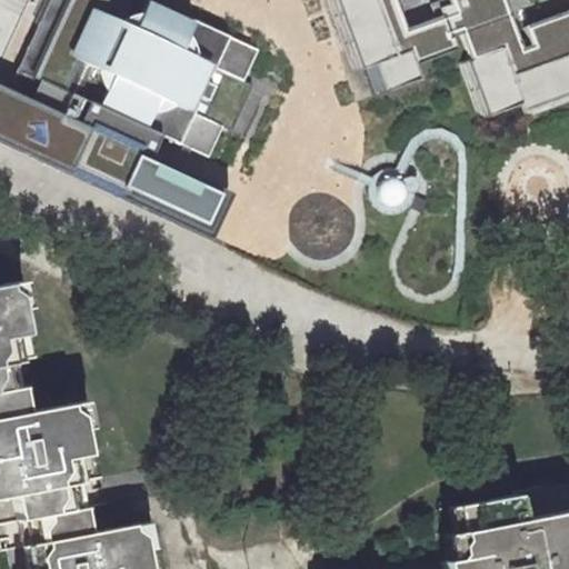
[(49,0),(37,28),(0,107),(0,140),(179,223),(199,179),(149,156),(159,132),(208,156),(222,126),(232,130),(253,85),(243,80),(258,49),(153,0),(49,0)]
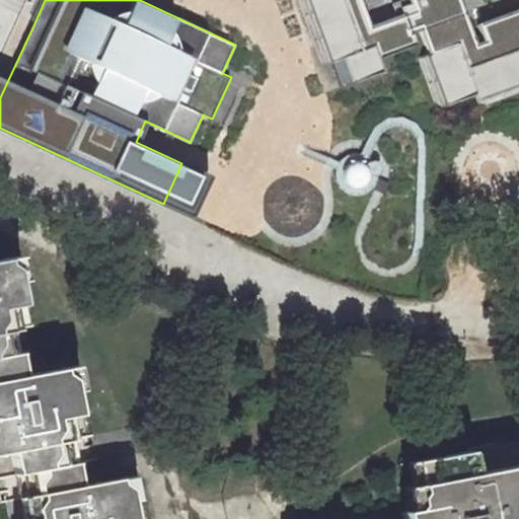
[(518,0),(299,0),(323,63),(336,59),(346,85),(381,71),(377,57),(413,43),(408,31),(419,28),(429,53),(419,57),(437,106),(474,93),(478,103),(518,89),(518,0)]
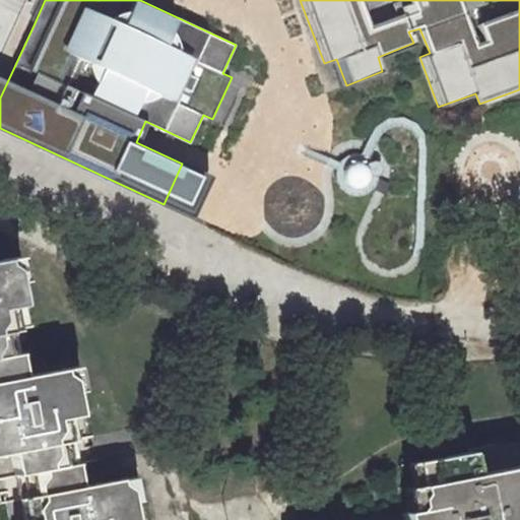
[(340,164),(337,174),(339,184),(345,191),(354,195),(365,194),(373,189),(378,181),(379,171),(374,161),(367,155),(356,153),(347,156),(340,164)]
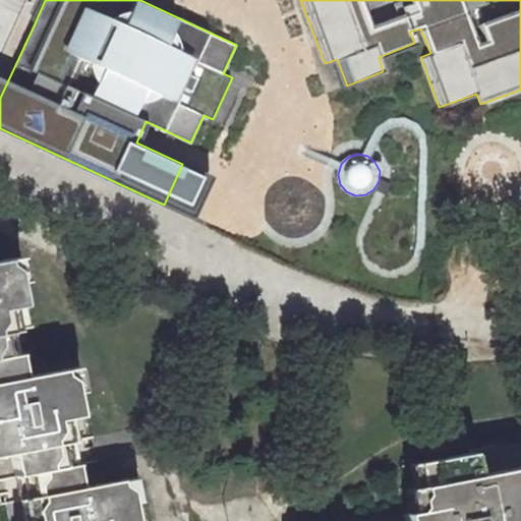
[(145,520),(140,501),(130,503),(125,478),(90,483),(83,453),(94,451),(92,438),(89,439),(80,392),(72,393),(68,370),(32,377),(23,329),(33,327),(23,279),(14,281),(10,257),(0,258),(0,488),(1,495),(0,495),(0,520),(145,520)]
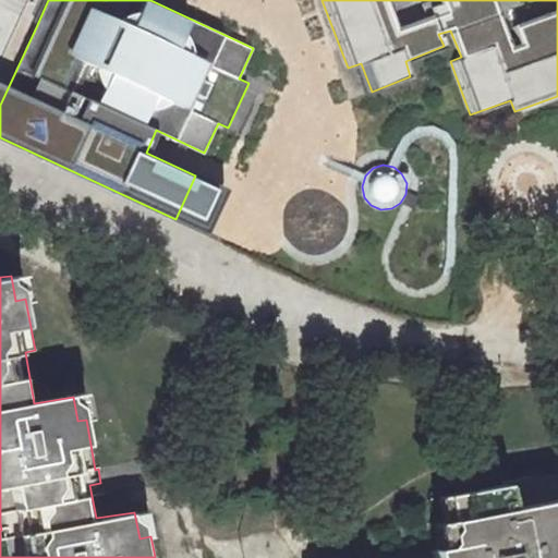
[(436,552),(407,557),(557,557),(557,475),(535,481),(534,477),(504,482),(504,486),(427,499),(436,552)]
